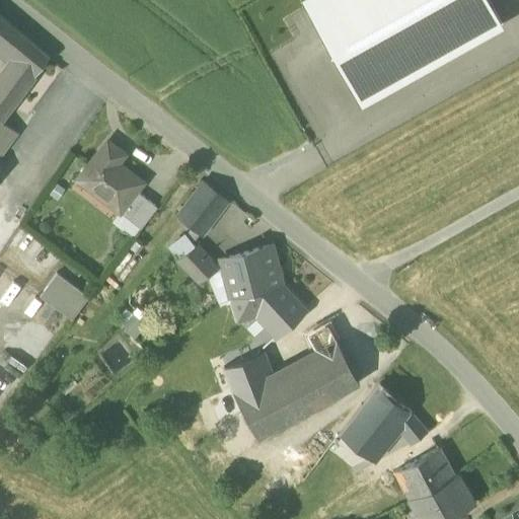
[(488,0),(301,0),(350,87),(493,7),(488,0)]
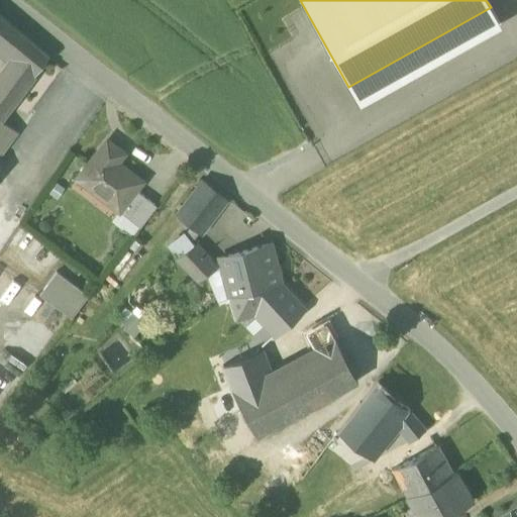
[(348,87),(358,104),(500,24),(491,7),(348,87)]
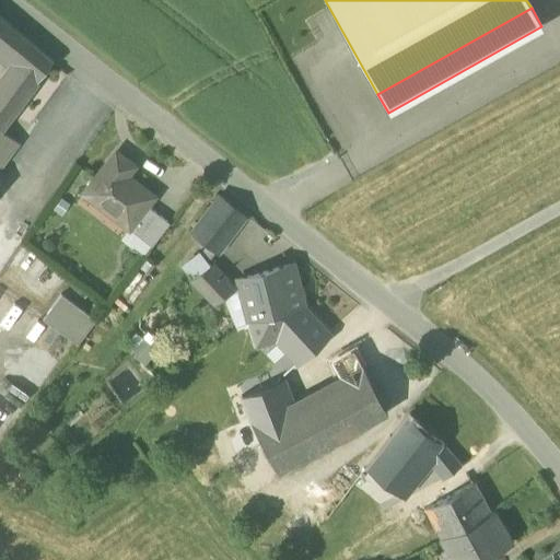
[(0,48),(15,60),(0,81),(0,109),(11,117),(51,61),(0,19),(0,48)]
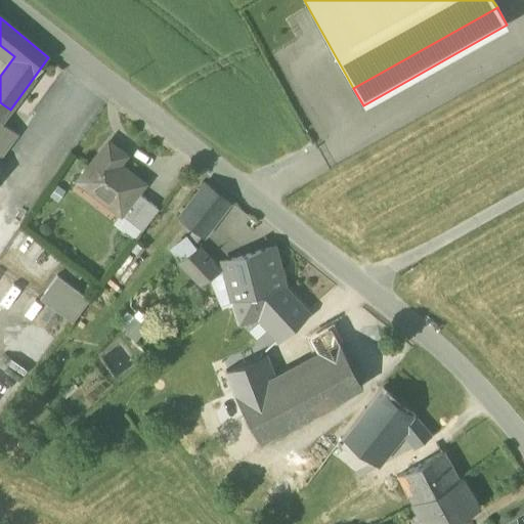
[(0,121),(1,122),(10,110),(0,102),(0,121)]
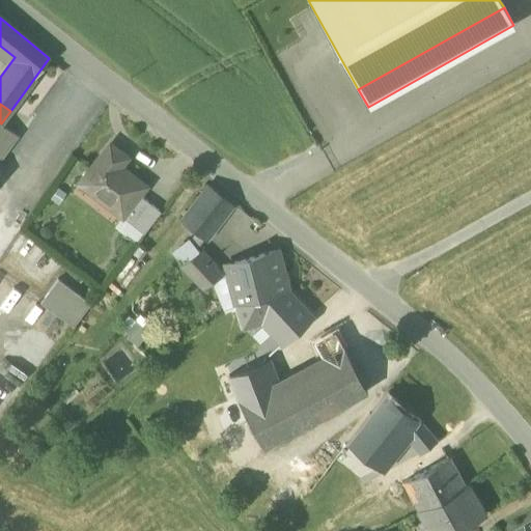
[(0,161),(18,136),(1,124),(0,124),(0,161)]
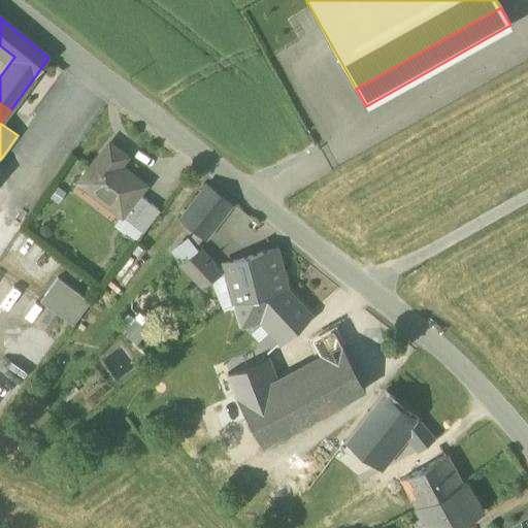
[(78,183),(121,216),(137,194),(143,186),(119,166),(126,157),(108,143),(78,183)]
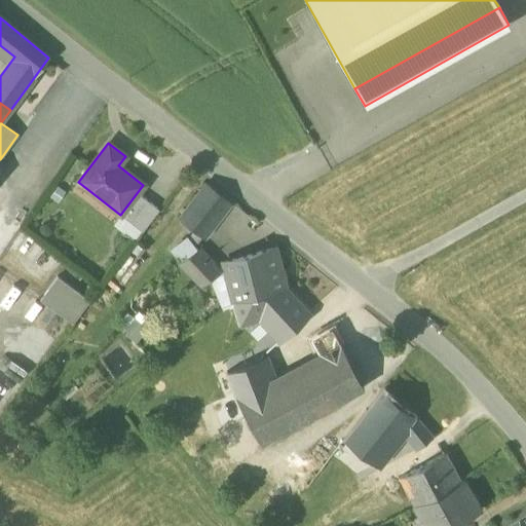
[(179,220),(201,237),(229,202),(207,184),(179,220)]
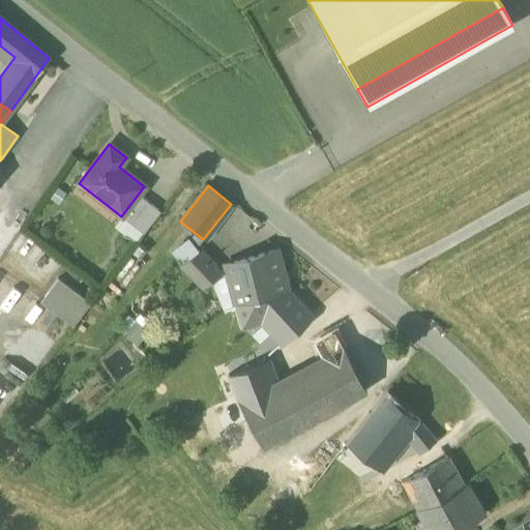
[(121,216),(133,225),(149,203),(138,195),(121,216)]
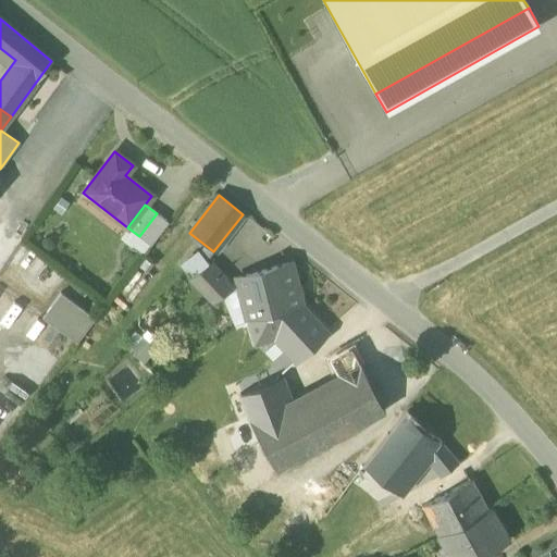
[(168,222),(157,213),(139,236),(150,245),(168,222)]
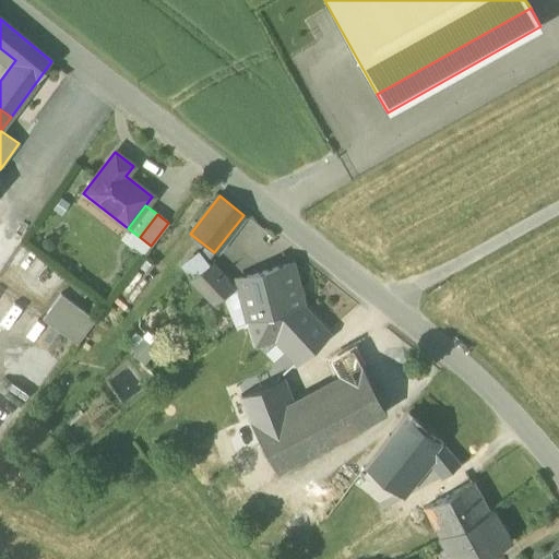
[(140,237),(128,228),(120,238),(145,254),(151,246),(140,237)]
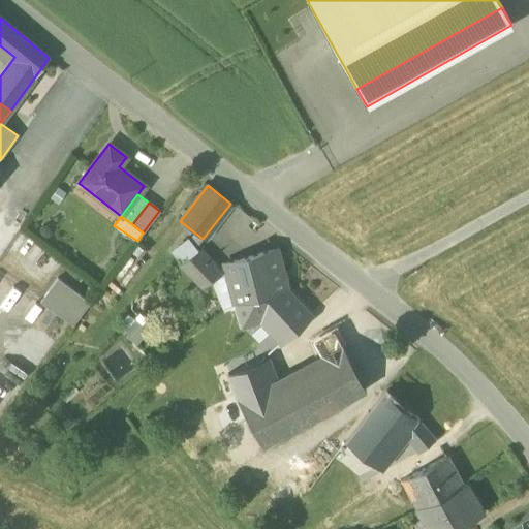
[(180,265),(197,251),(187,238),(169,251),(180,265)]
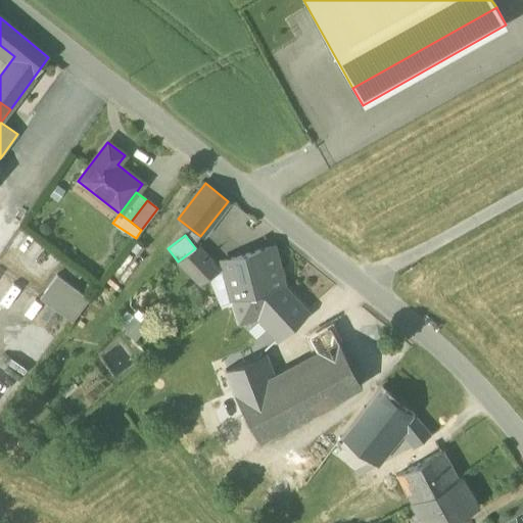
[(223,269),(232,300),(284,286),(274,246),(221,262),(223,269)]
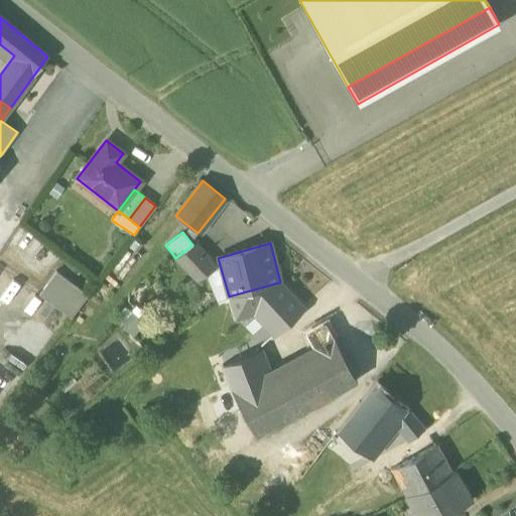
[(175,258),(198,280),(206,274),(215,268),(195,247),(192,245),(175,258)]
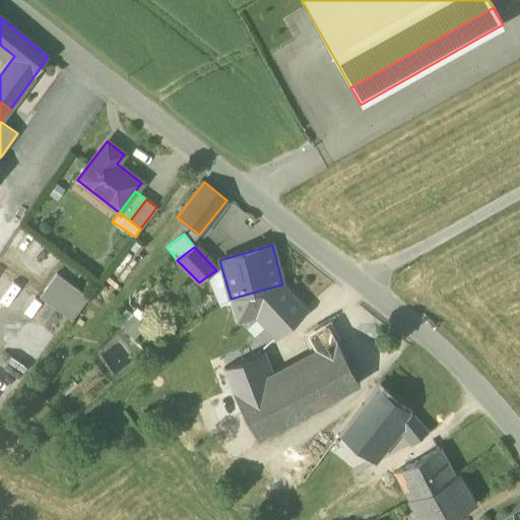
[(218,304),(231,299),(221,267),(216,270),(207,276),(218,304)]
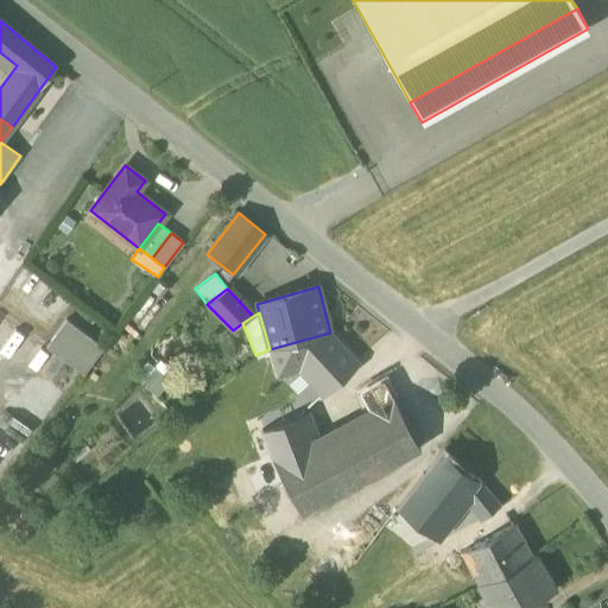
[(45,346),(83,373),(103,347),(65,318),(45,346)]
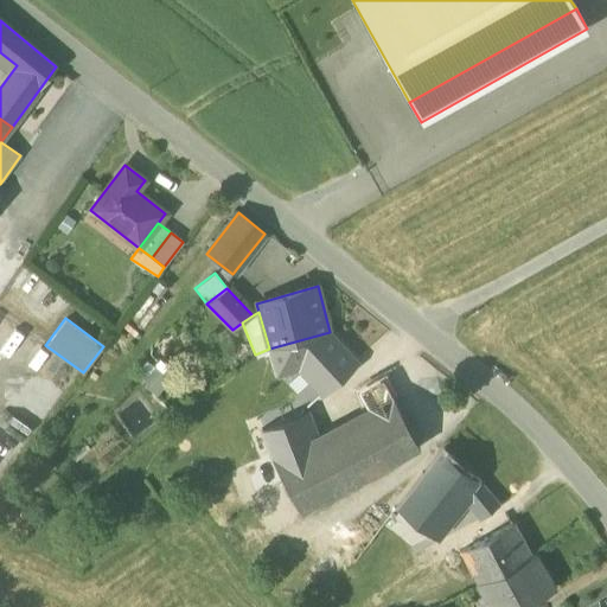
[(330,331),(330,332),(269,349),(278,375),(298,368),(321,394),(357,360),(330,331)]
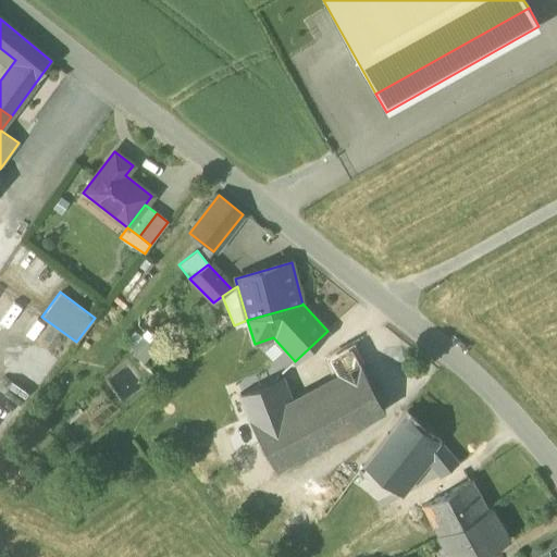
[(161,341),(146,329),(128,350),(144,362),(161,341)]
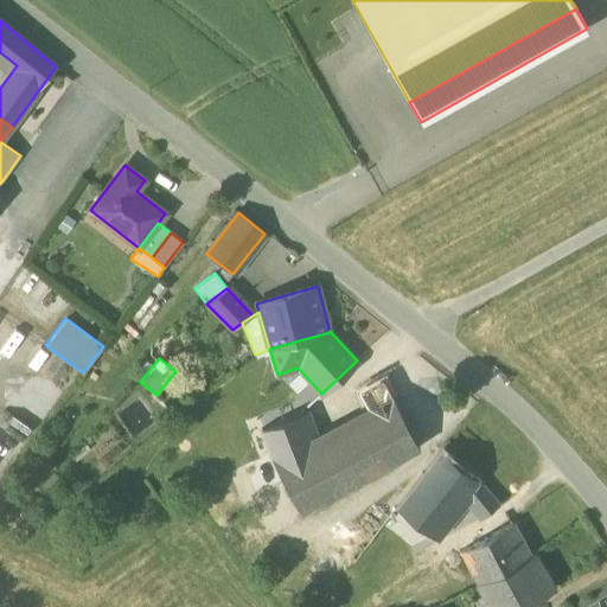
[(372,414),(315,442),(273,459),(300,510),(417,448),(383,376),(359,388),(372,414)]
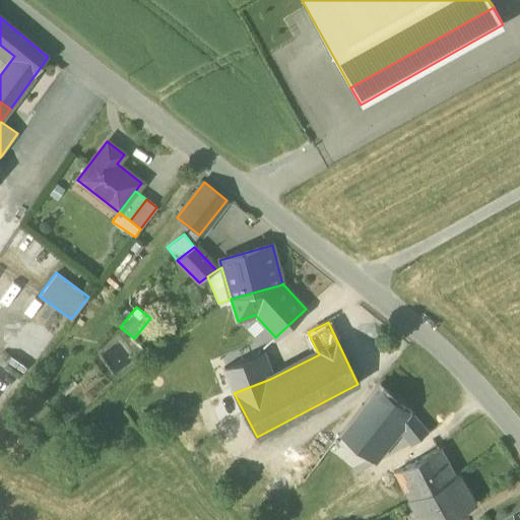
[(270,379),(261,353),(224,369),(234,393),(270,379)]
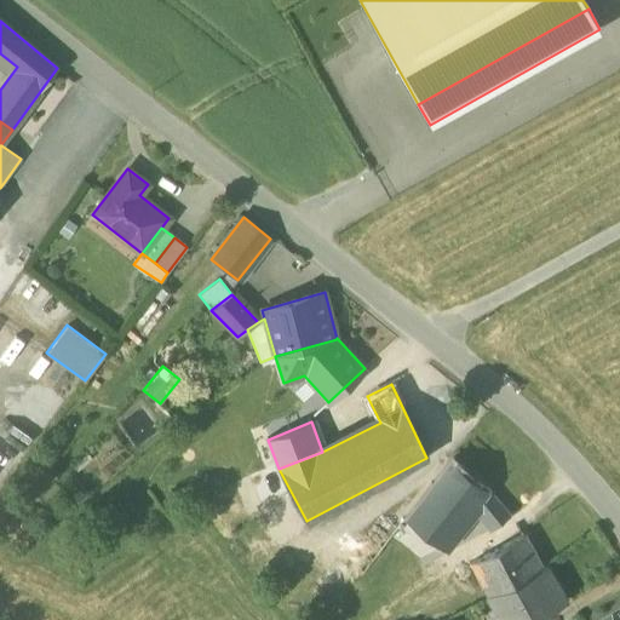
[(441,546),(469,511),(486,489),(449,460),(405,518),(430,538),(441,546)]
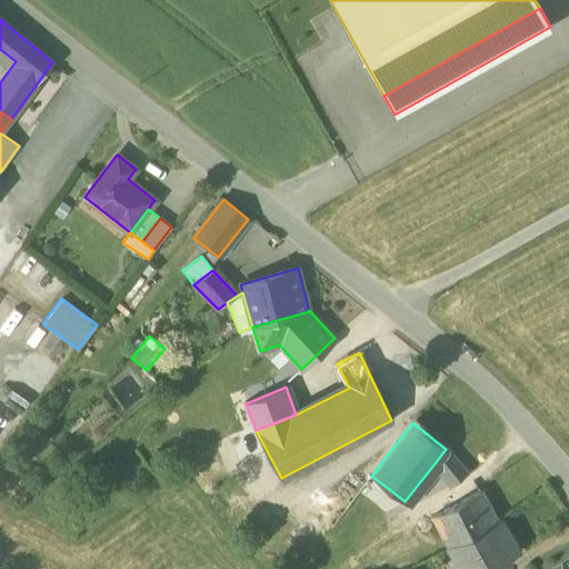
[(466,470),(446,449),(430,469),(443,479),(446,477),(455,483),(466,470)]
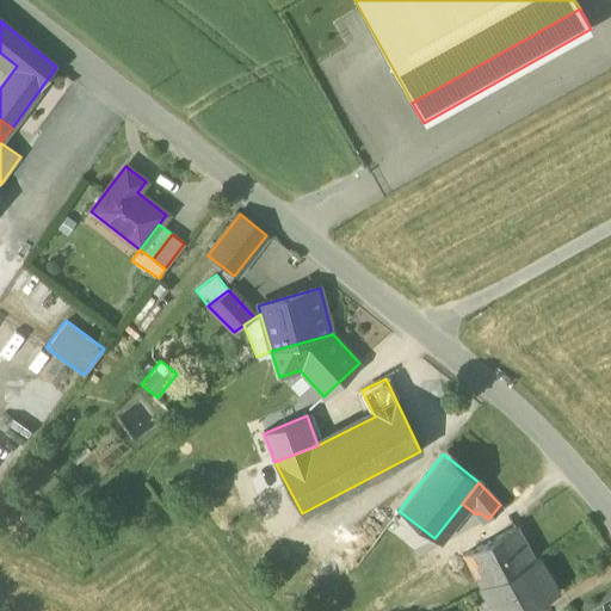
[(474,574),(481,588),(535,559),(517,524),(463,553),(474,574)]
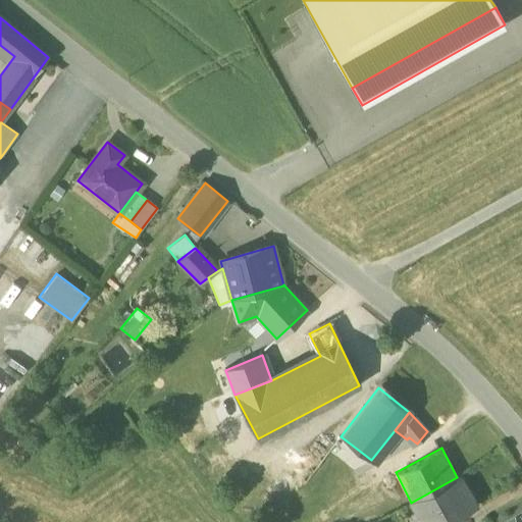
[(367,487),(377,506),(405,490),(396,472),(367,487)]
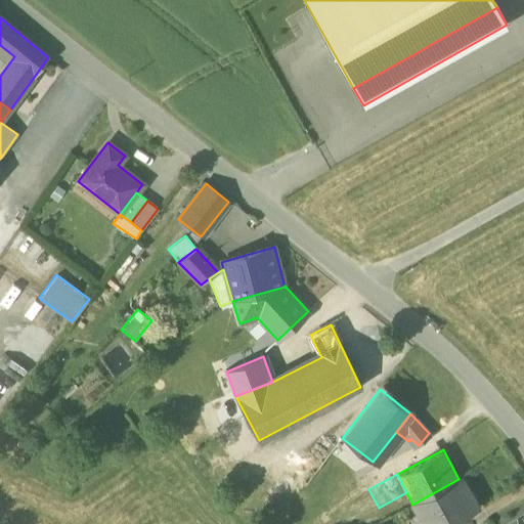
[(463,478),(459,479),(412,505),(423,523),(448,523),(480,508),(463,477),(463,478)]
